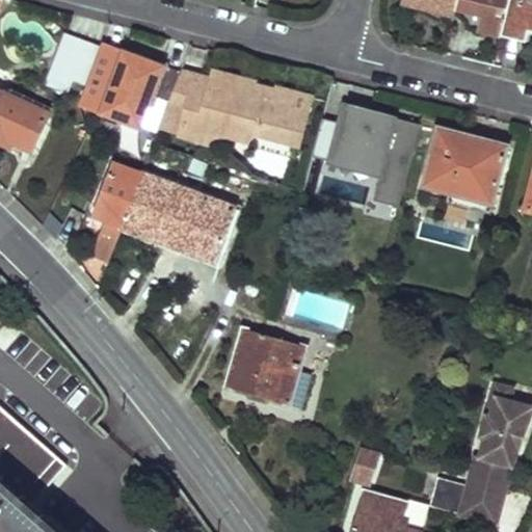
[(404,0),(455,14),(456,7),(458,0),(404,0)]
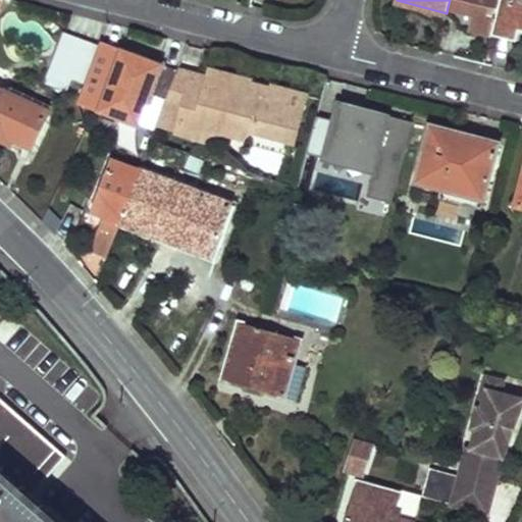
[(500,0),(450,0),(448,7),(474,13),(471,27),(492,32),(500,0)]
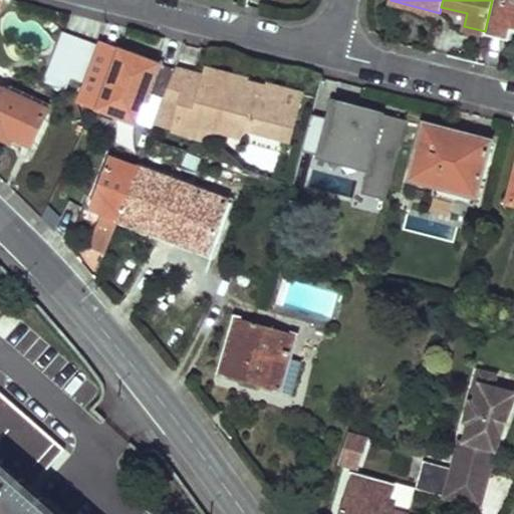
[(513,0),(492,0),(485,31),(509,38),(513,27),(513,0)]
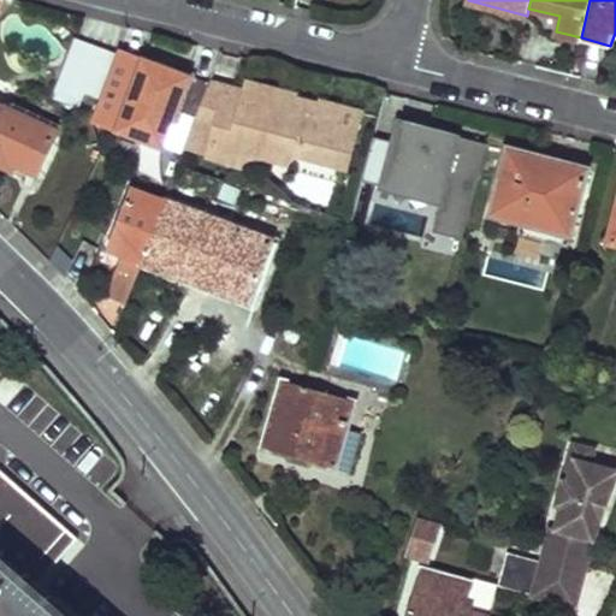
[(0,60),(17,70),(18,67),(37,27),(41,19),(5,11),(0,19),(0,60)]
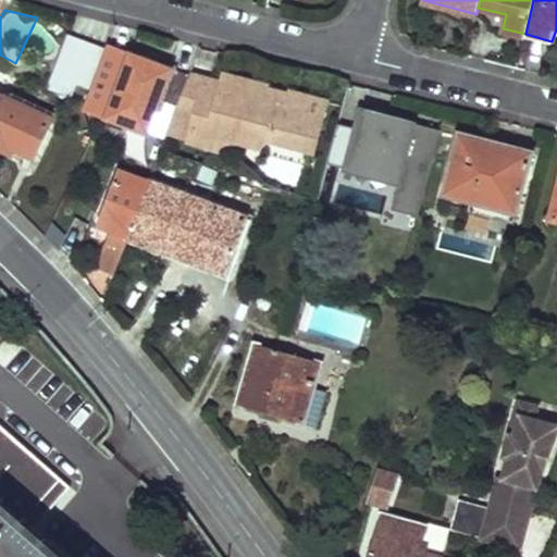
[(34,24),(16,61),(36,71),(53,34),(34,24)]
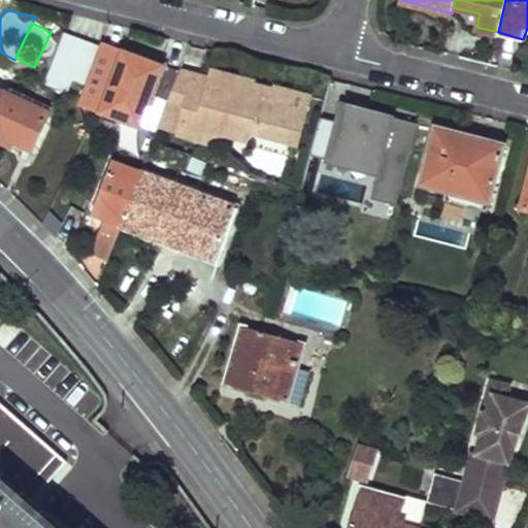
[(122,51),(100,111),(138,126),(151,95),(157,97),(150,113),(160,118),(177,71),(122,51)]
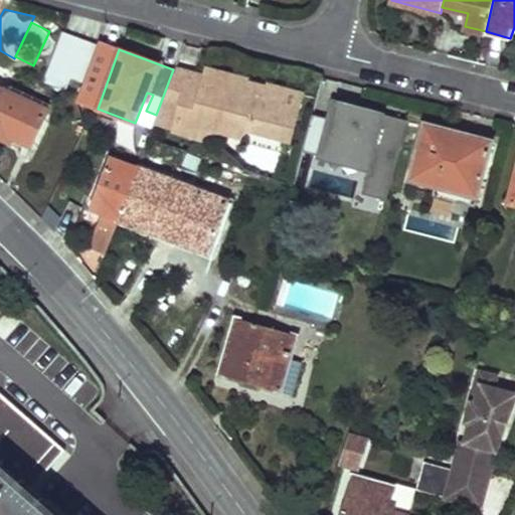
[(288,139),(301,91),(206,66),(203,74),(174,66),(173,69),(156,115),(154,124),(203,139),(216,129),(238,135),(244,128),(288,139)]
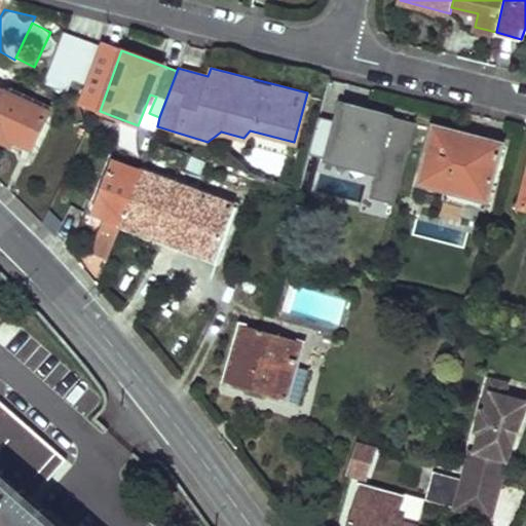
[(7,86),(0,102),(0,141),(4,143),(6,137),(32,149),(48,111),(14,96),(15,90),(7,86)]
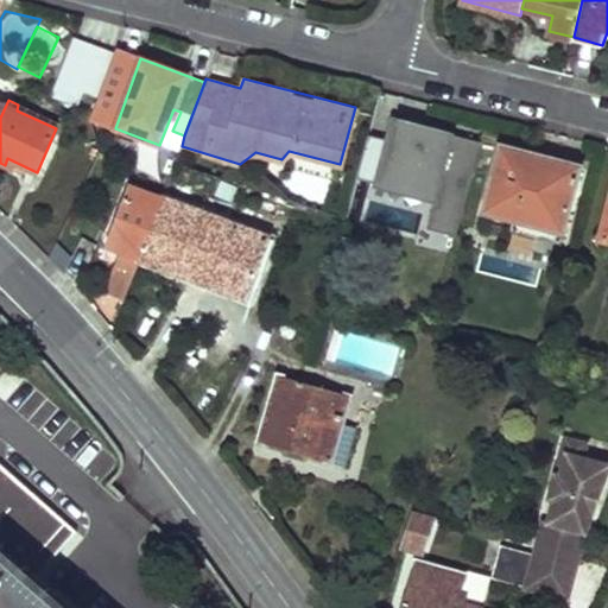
[(456,253),(480,141),(390,122),(374,194),(425,204),(416,245),(456,253)]
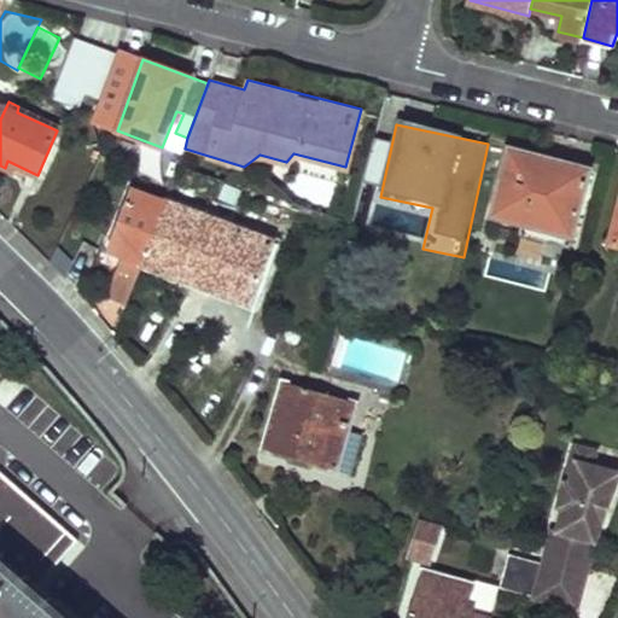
[(507,147),(490,217),(520,225),(518,233),(572,245),(590,168),(507,147)]
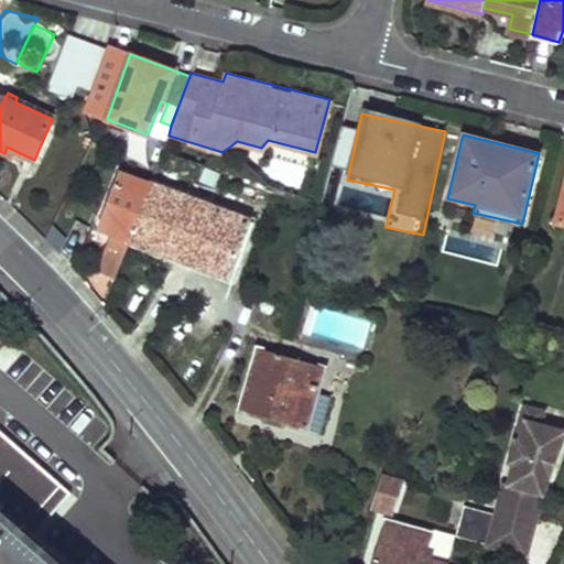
[(150,182),(118,171),(99,225),(111,229),(130,236),(150,182)]
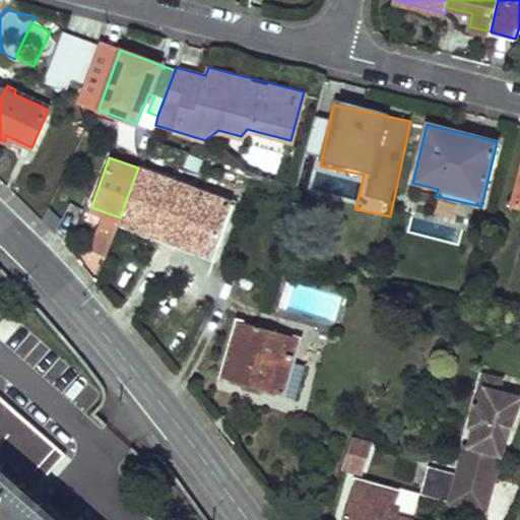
[(138,168),(120,217),(211,250),(230,201),(138,168)]
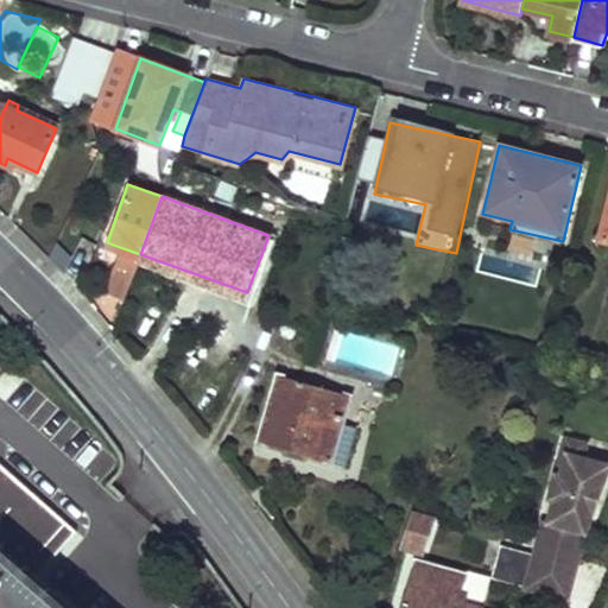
[(140,254),(120,247),(105,287),(126,295),(140,254)]
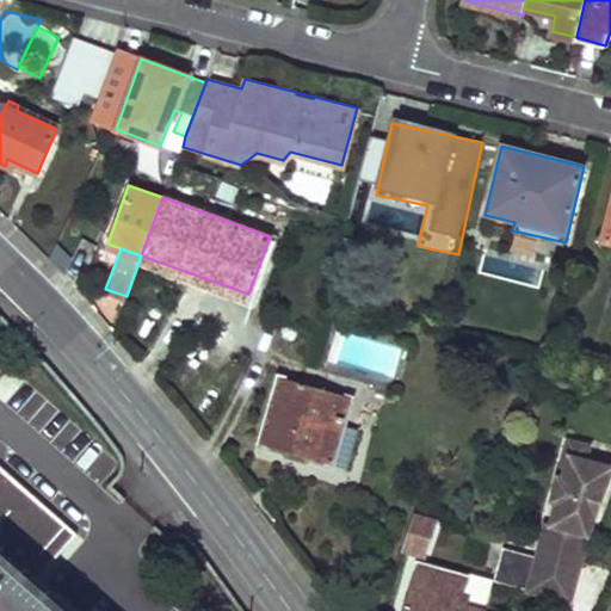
[(277,377),(258,444),(332,464),(341,426),(350,397),(277,377)]
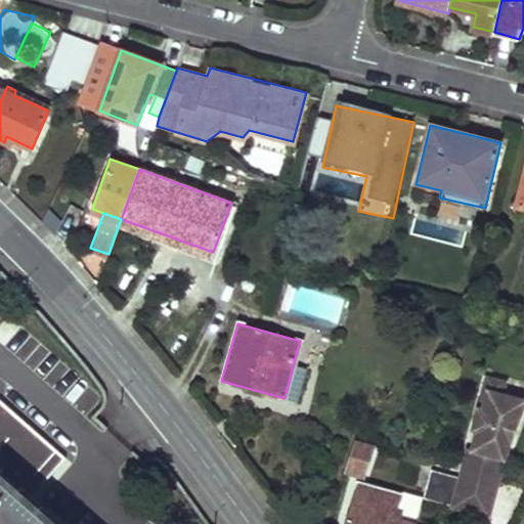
[(293,365),(285,398),(298,402),(307,369),(293,365)]
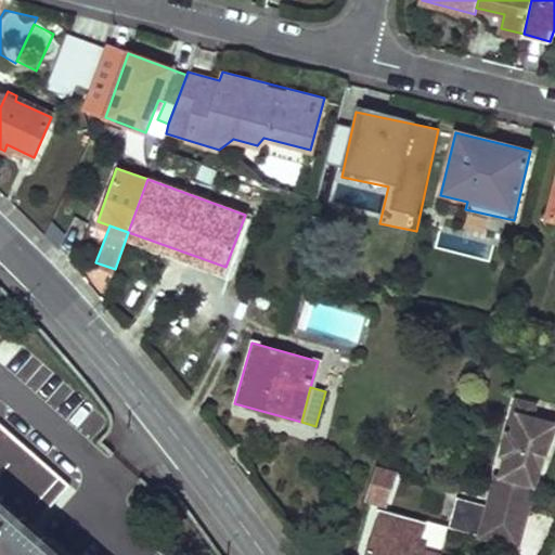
[(487,505),(455,497),(451,513),(447,527),(493,540),(500,516),(514,519),(525,483),(532,486),(541,465),(536,464),(541,444),(547,447),(554,426),(554,425),(530,418),(534,405),(516,400),(501,455),(505,456),(500,475),(495,474),(487,505)]
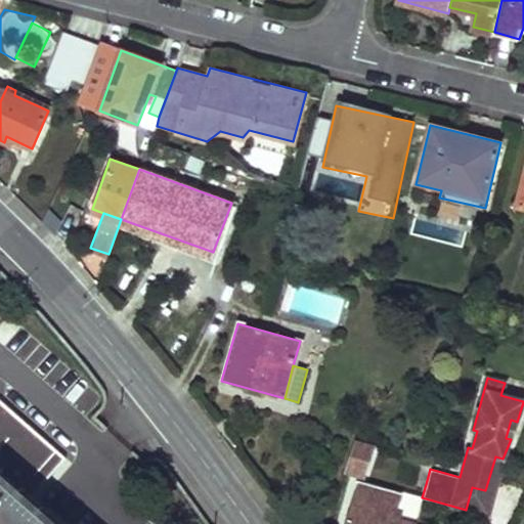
[(0,523),(61,523),(30,494),(20,486),(39,467),(47,475),(68,453),(2,394),(0,396),(0,523)]
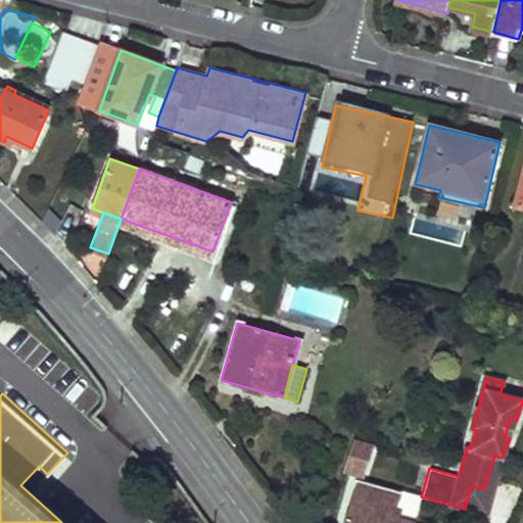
[(516,421),(510,419),(505,437),(510,438),(516,421)]
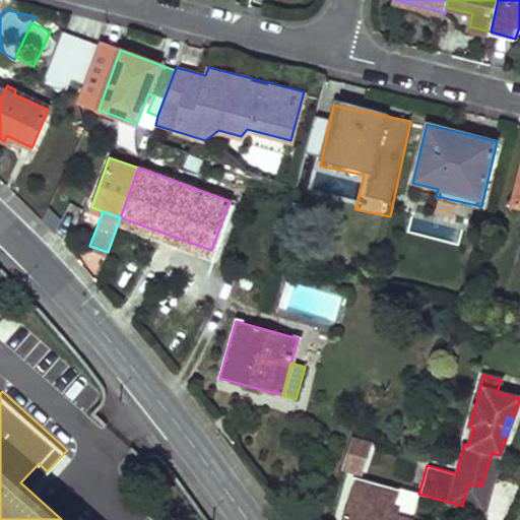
[(364,478),(374,444),(352,438),(342,473),(364,478)]
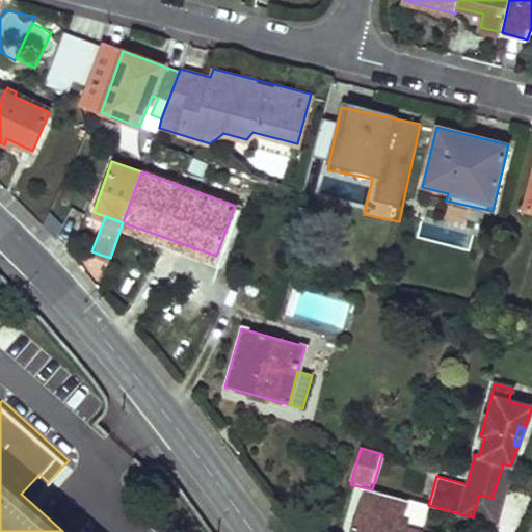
[(490,522),(510,466),(503,463),(493,498),(479,495),(473,517),(490,522)]
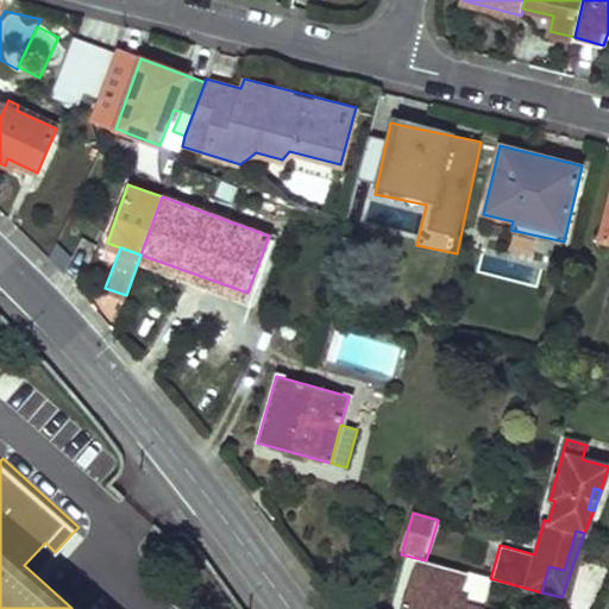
[(488,532),(479,559),(495,563),(500,545),(502,537),(488,532)]
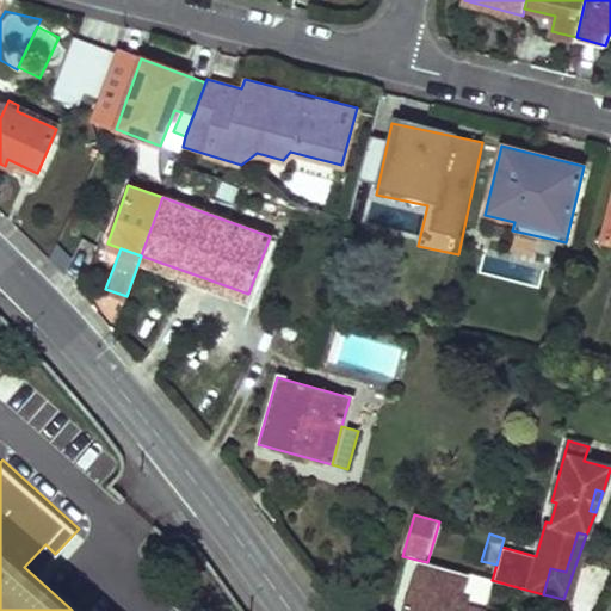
[(35,576),(55,554),(45,544),(24,567),(35,576)]
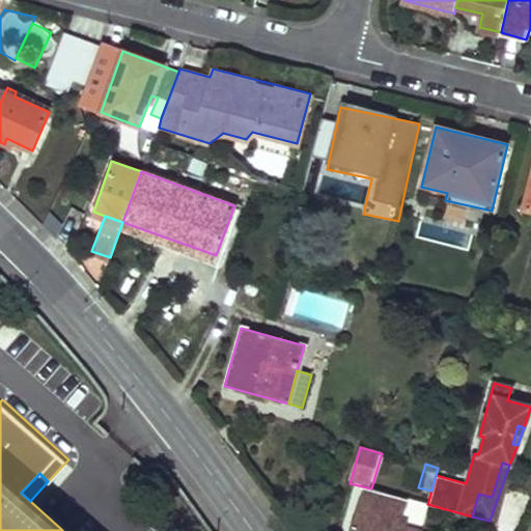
[(361,486),(348,530),(420,530),(406,527),(408,520),(401,518),(407,499),(361,486)]
